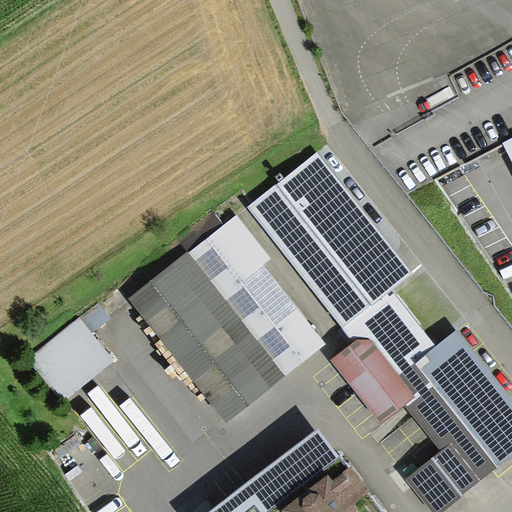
[(434,511),(511,449),(511,402),(454,330),(432,347),(387,290),(410,272),(314,152),(247,206),(353,339),(330,357),(382,422),(406,403),(441,447),(405,476),(434,511)]
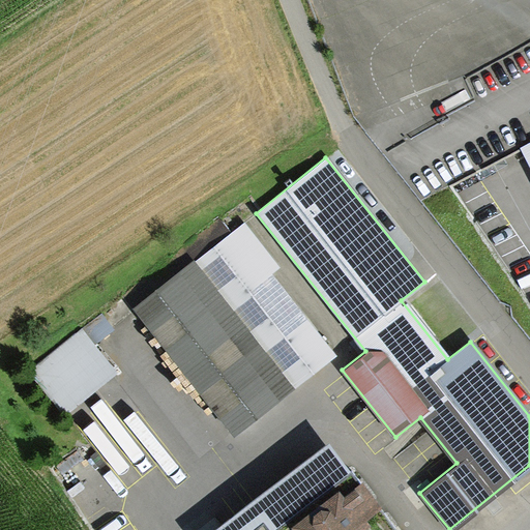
[(234,228),(133,307),(234,434),(334,353),(234,228)]
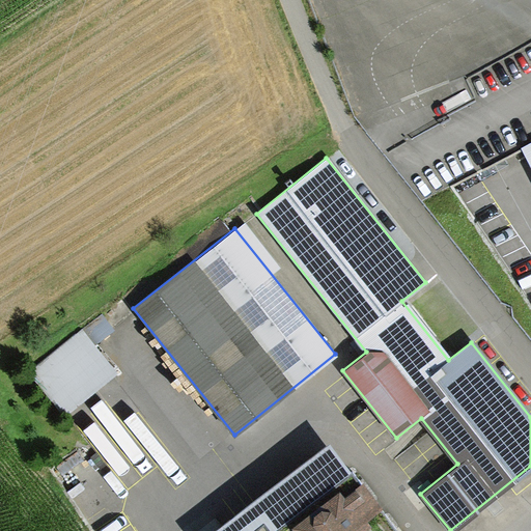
[(62,416),(117,372),(83,329),(28,372),(62,416)]
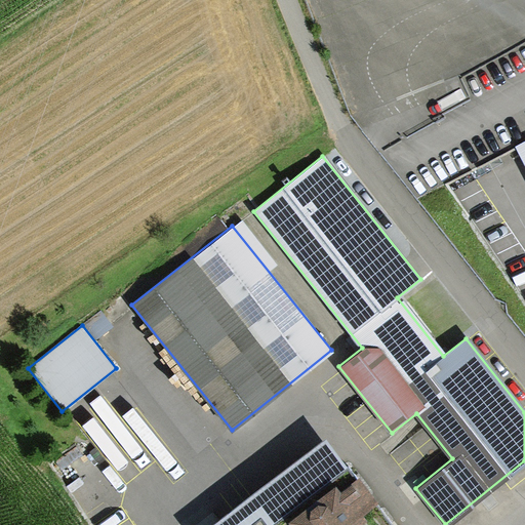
[(327,436),(213,524),(248,524),(263,514),(271,523),(348,462),(327,436)]
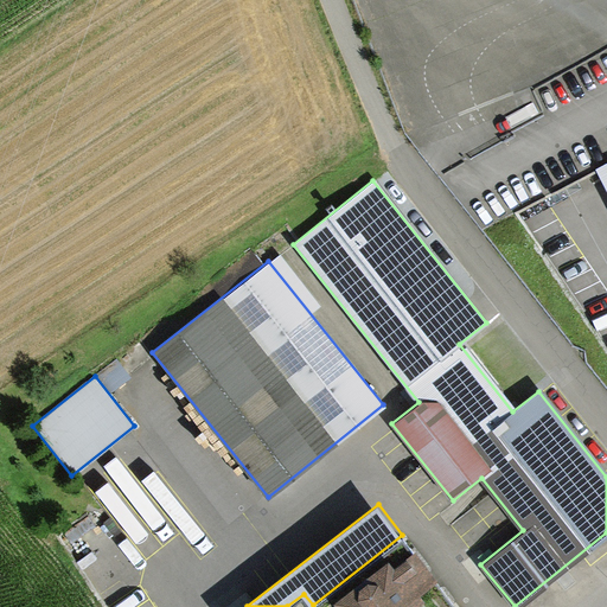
[(347,606),(429,606),(419,593),(439,576),(428,562),(420,568),(410,556),(397,567),(390,558),(340,598),(347,606)]
